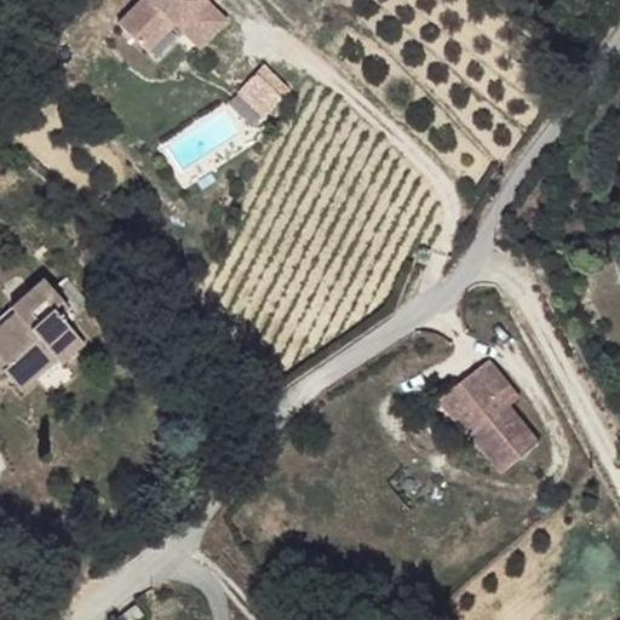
[(228,21),(206,0),(141,0),(119,23),(141,45),(142,45),(168,17),(174,24),(200,49),(228,21)]
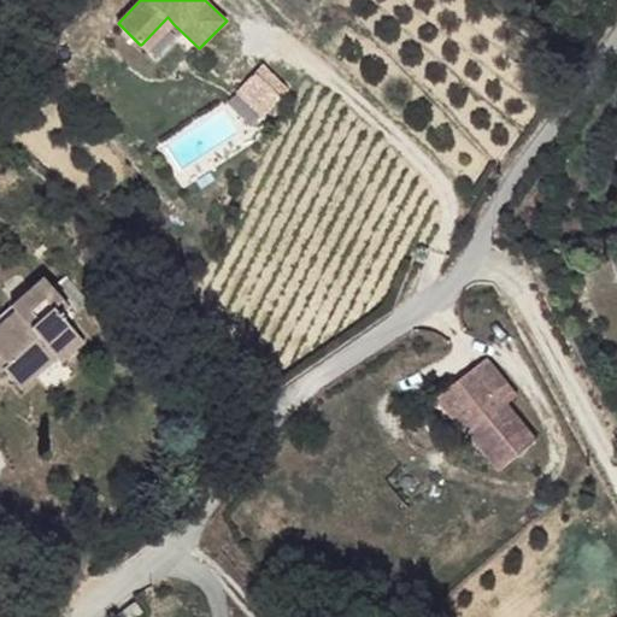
[(146,52),(174,24),(168,17),(141,45),(140,45),(146,52)]
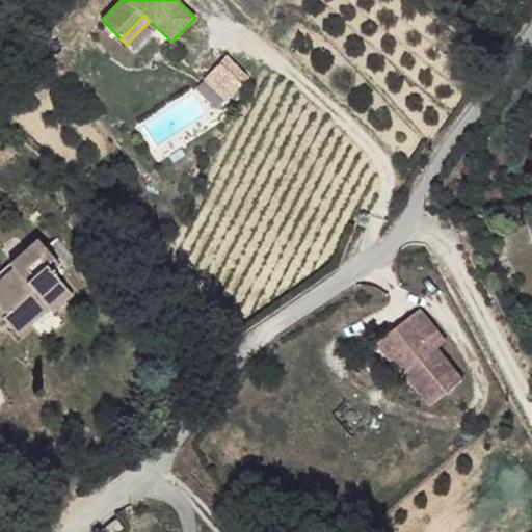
[(227,53),(204,79),(229,101),(251,75),(227,53)]
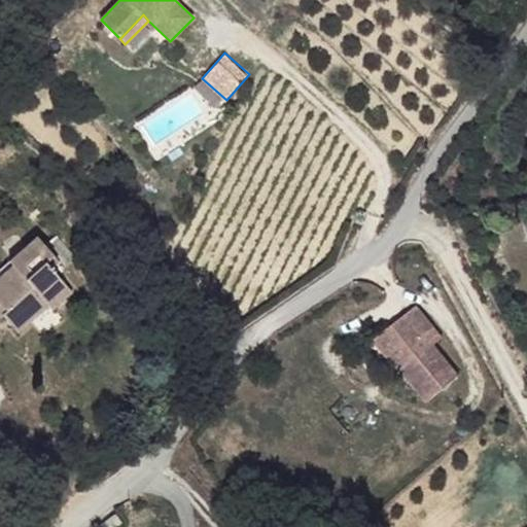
[(72,292),(46,264),(55,256),(37,237),(9,261),(12,266),(0,276),(0,303),(6,310),(2,316),(3,317),(19,332),(34,318),(31,315),(45,302),(48,306),(53,310),(72,292)]
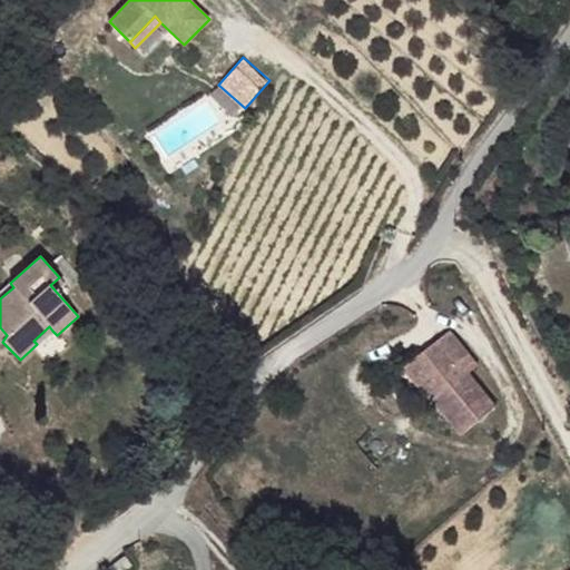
[(56,291),(65,283),(59,277),(50,285),(56,291)]
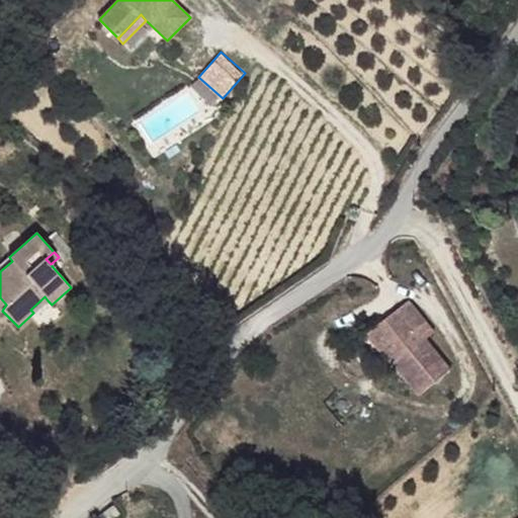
[(33,313),(48,300),(45,296),(30,310),(33,313)]
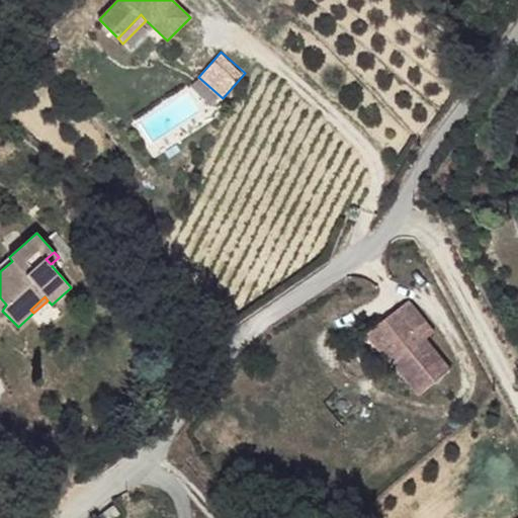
[(451,370),(427,338),(434,332),(410,299),(373,329),(399,360),(395,364),(420,396),(451,370)]
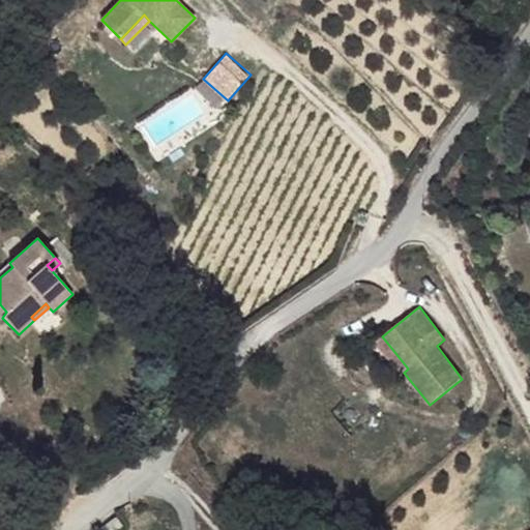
[(408,369),(382,336),(375,342),(401,374),(404,373),(408,369)]
